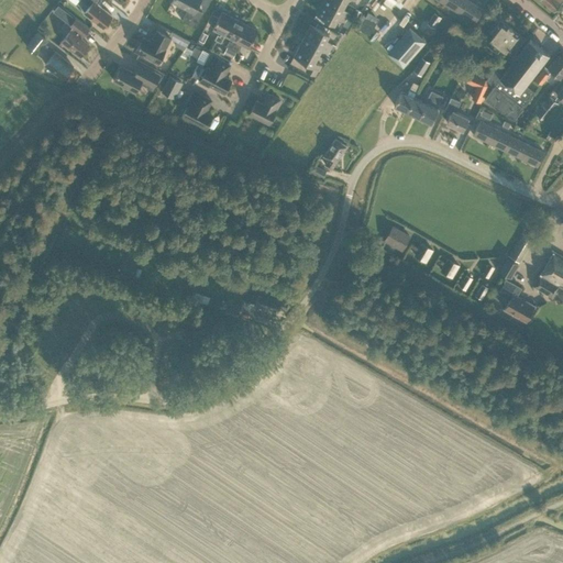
[(83,0),(88,3),(90,6),(84,13),(102,28),(112,15),(97,3),(99,0),(83,0)]
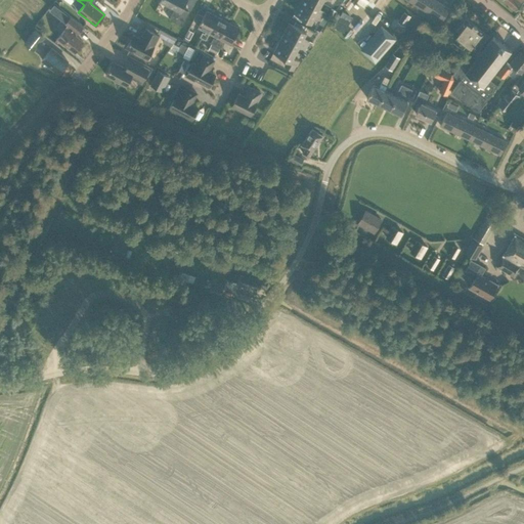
[(181,26),(189,11),(182,8),(186,0),(161,0),(160,2),(174,9),(169,19),(181,26)]
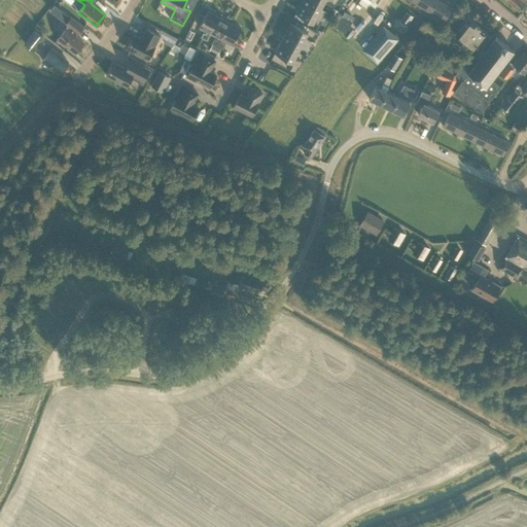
[(317,0),(303,0),(301,3),(324,16),(326,12),(320,8),(323,3),(317,0)]
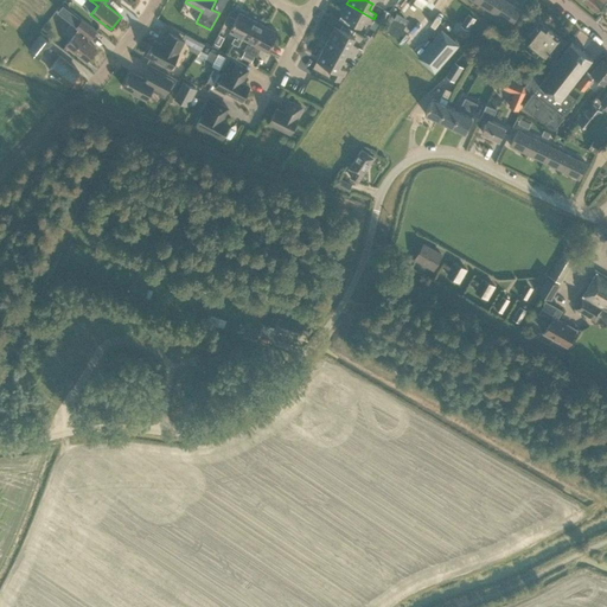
[(503,0),(480,0),(479,4),(494,14),(503,0)]
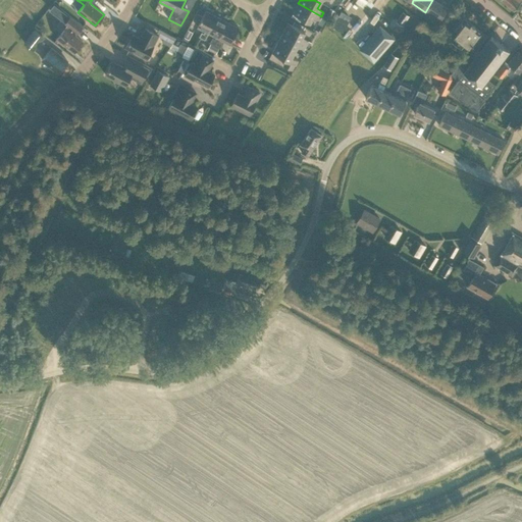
[(433,0),(432,0),(425,12),(439,21),(448,8),(433,0)]
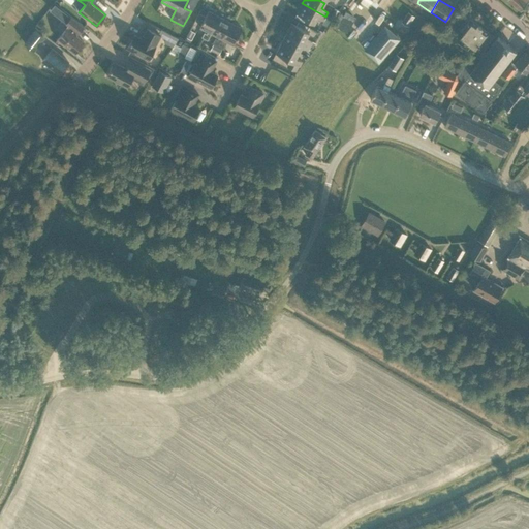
[(528,0),(507,0),(521,11),(528,0)]
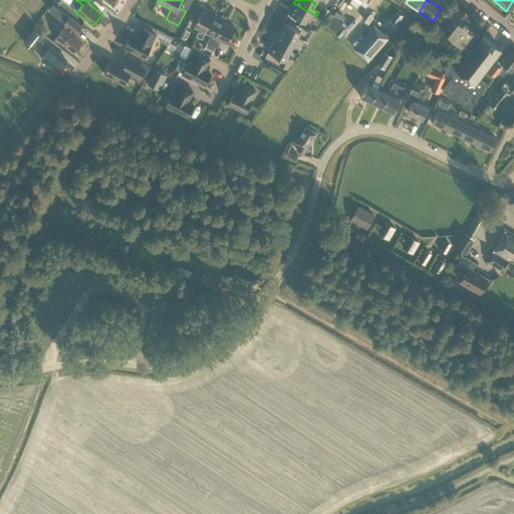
[(316,16),(293,3),(288,13),(305,22),(308,16),(314,19),(316,16)]
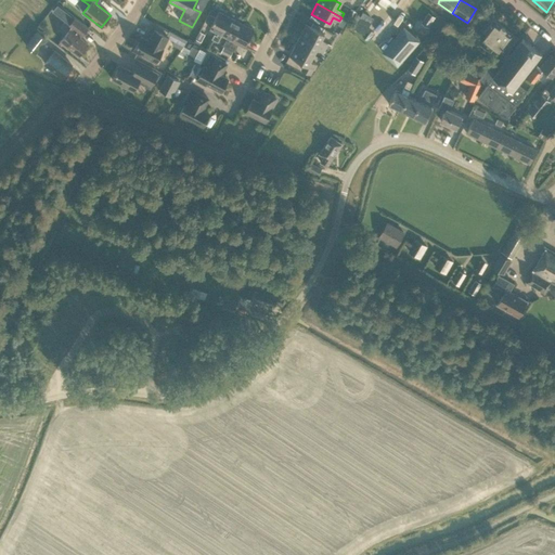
[(62,18),(66,13),(56,5),(52,11),(62,18)]
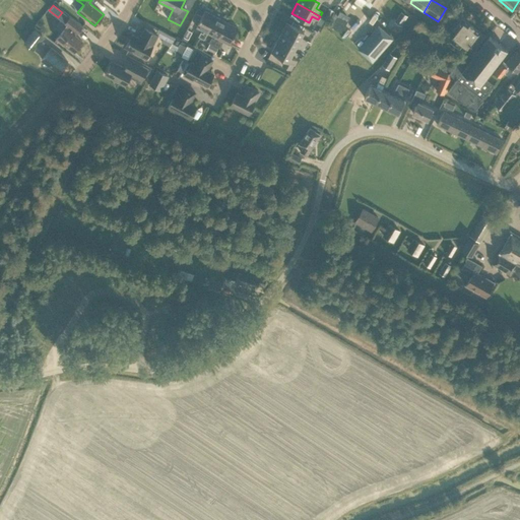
[(330,17),(333,11),(328,8),(325,14),(330,17)]
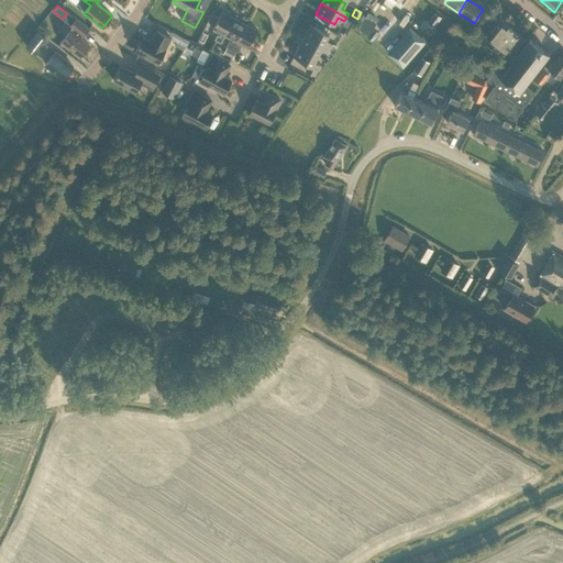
[(221,43),(224,35),(233,18),(221,12),(212,30),(221,34),(220,36),(217,34),(214,40),(221,43)]
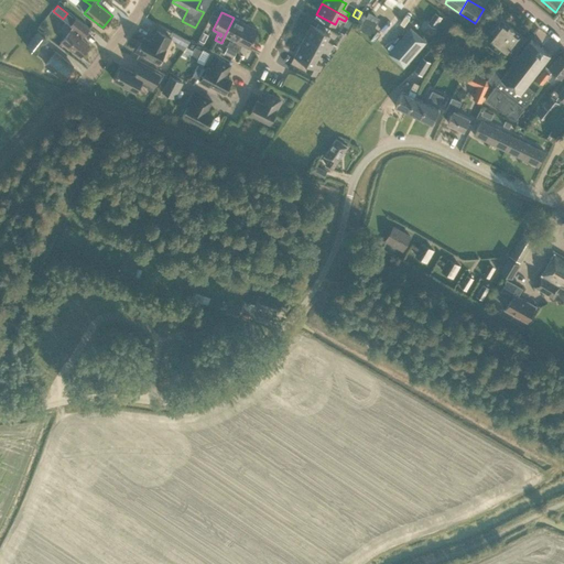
[(372,35),(382,19),(372,12),(361,28),(372,35)]
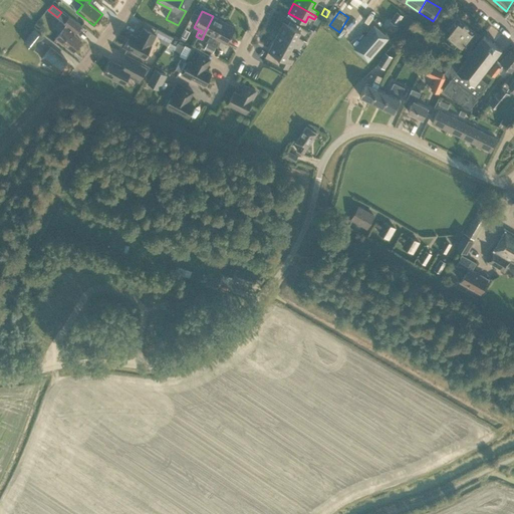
[(390,21),(397,26),(404,16),(397,11),(390,21)]
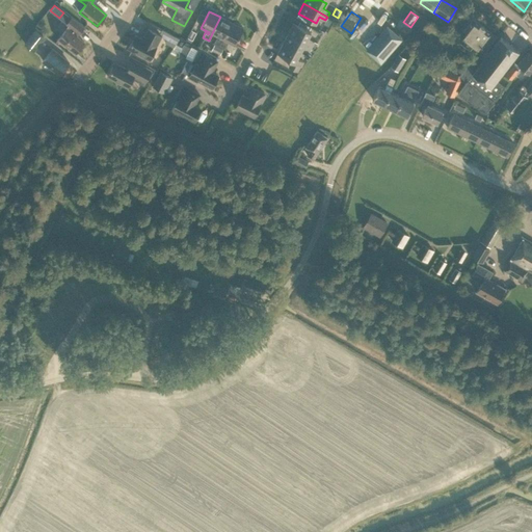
[(335,24),(339,27),(345,17),(341,14),(335,24)]
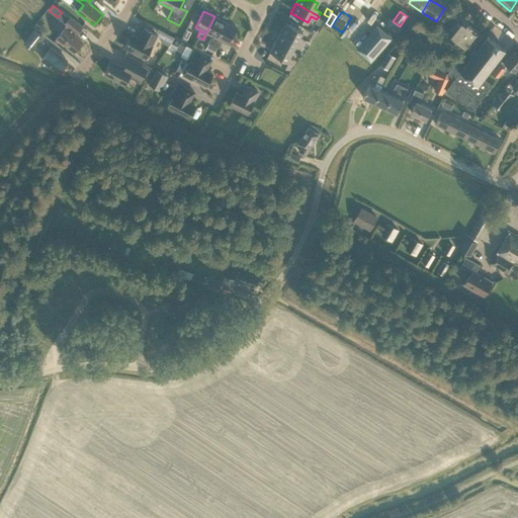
[(208,42),(213,45),(226,22),(214,16),(206,32),(213,36),(212,38),(210,37),(208,42)]
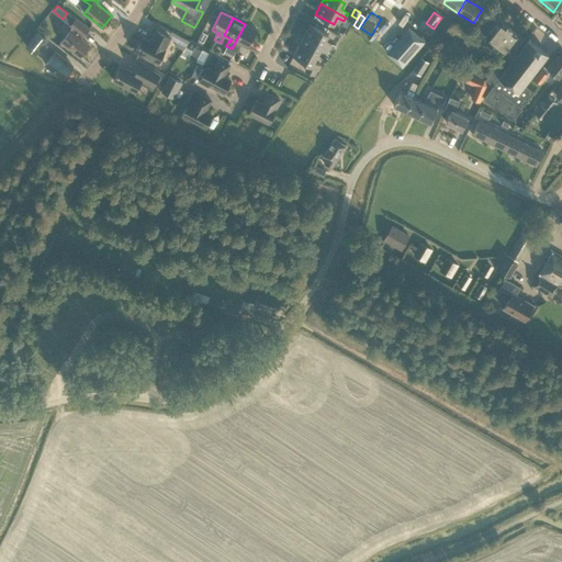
[(62,42),(80,56),(89,45),(80,38),(82,34),(83,35),(88,30),(76,19),(70,25),(74,27),(62,42)]
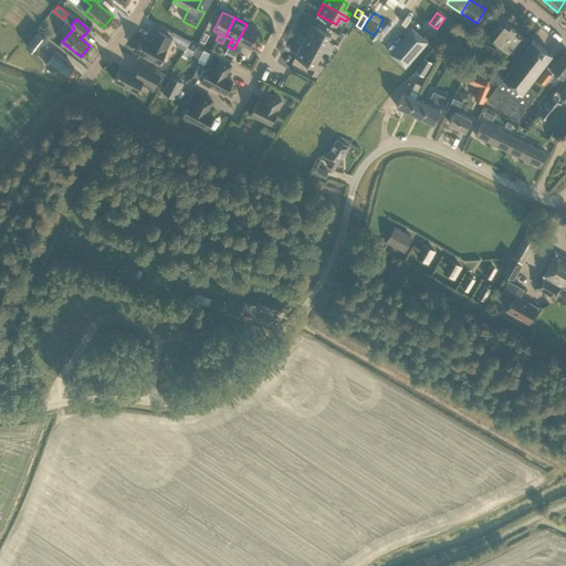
[(503,48),(515,56),(528,39),(503,20),(486,42),(495,49),(496,46),(499,48),(499,49),(501,51),(503,48)]
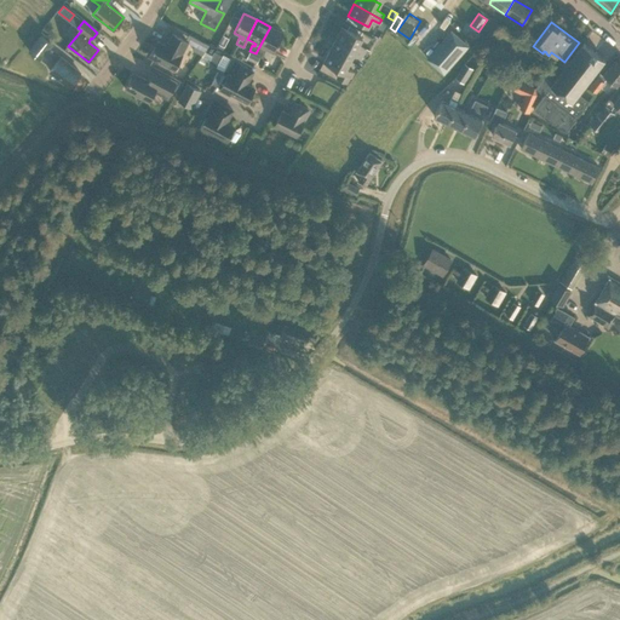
[(270,27),(256,53),(262,57),(265,52),(262,50),(264,47),(273,53),(283,34),(270,27)]
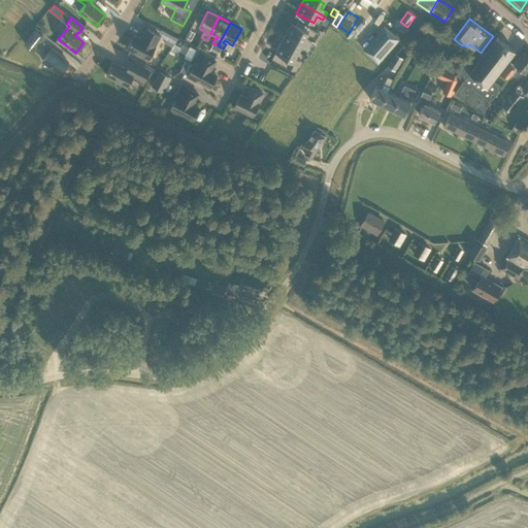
[(292,23),(286,33),(309,45),(311,41),(305,38),(308,32),(292,23)]
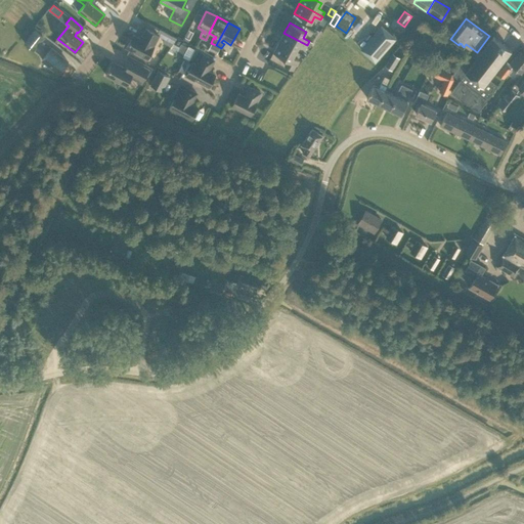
[(376,63),(396,39),(381,26),(360,50),(376,63)]
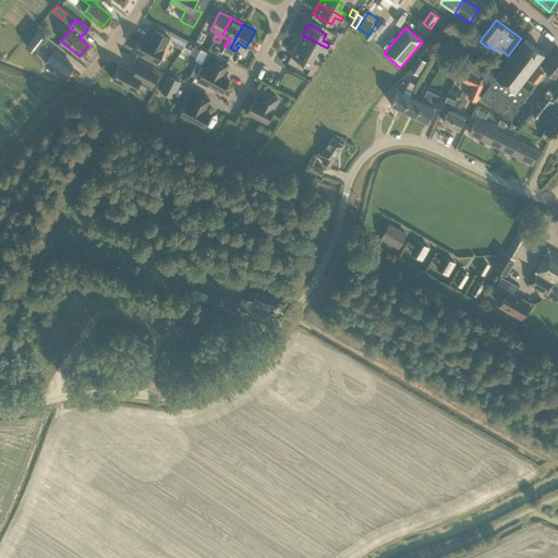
[(25,46),(36,55),(48,39),(37,31),(25,46)]
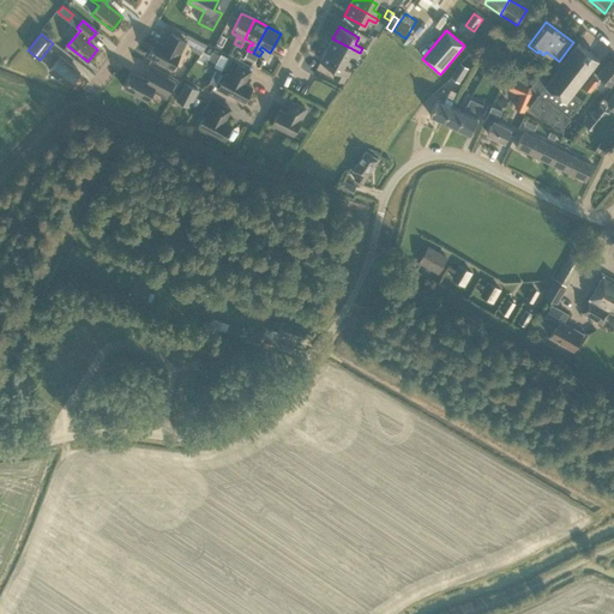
[(148,55),(173,68),(186,42),(170,34),(164,46),(156,41),(148,55)]
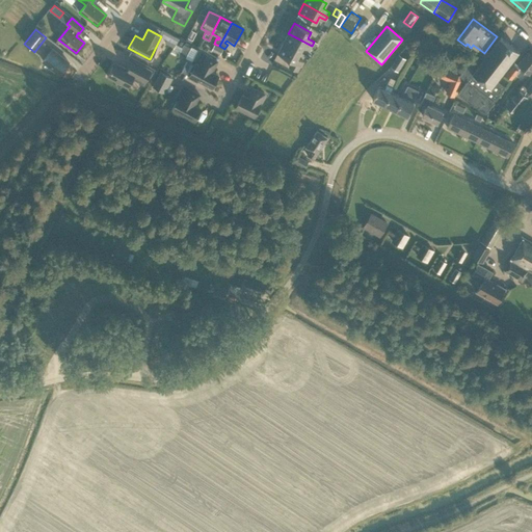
[(192,41),(196,32),(191,30),(187,38),(192,41)]
